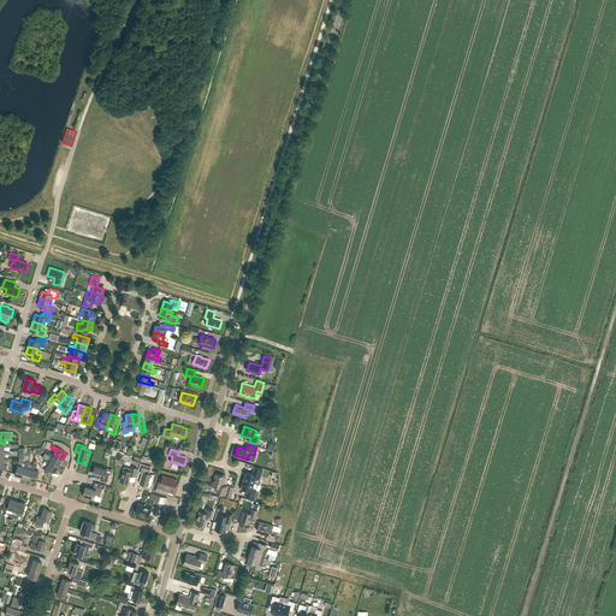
[(54,455),(48,451),(47,454),(52,457),(51,461),(59,466),(63,460),(54,455)]
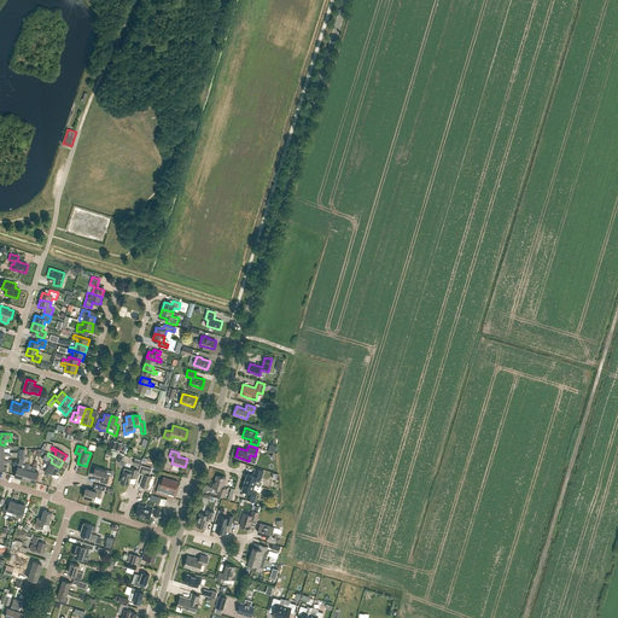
[(5,460),(0,459),(0,471),(7,471),(7,467),(5,466),(5,462),(10,462),(10,460),(5,459),(5,460)]
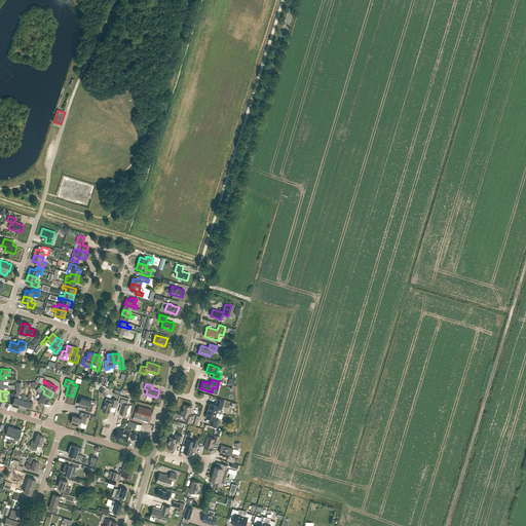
[(22,399),(21,399),(22,397),(20,396),(21,391),(17,390),(12,405),(19,407),(22,399)]
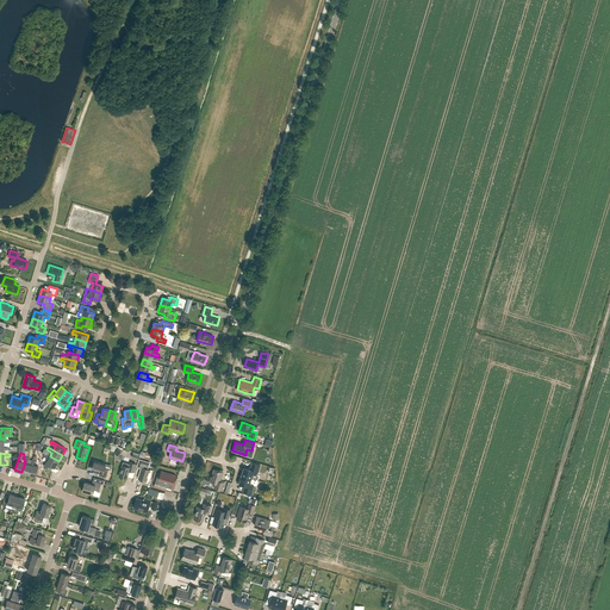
[(50,456),(45,453),(43,456),(48,459),(44,466),(50,470),(53,466),(55,468),(58,461),(50,456)]
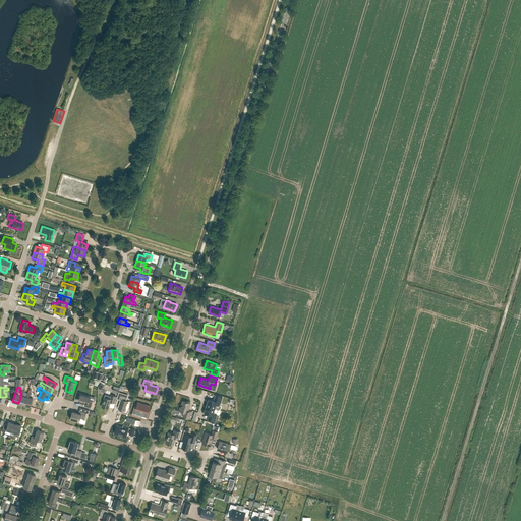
[(26,397),(23,396),(24,391),(22,390),(21,393),(20,395),(21,395),(18,403),(24,405),(26,397)]
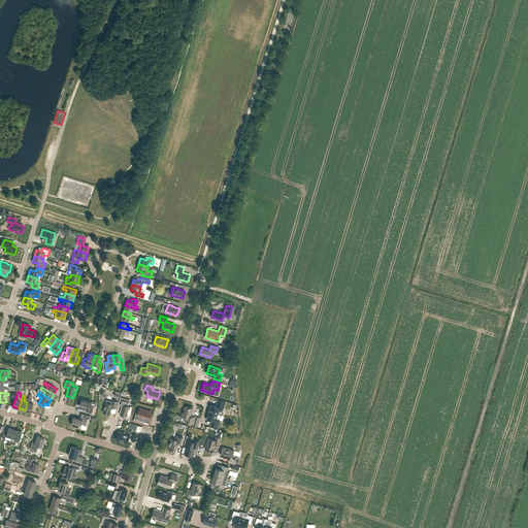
[(27,402),(25,410),(31,413),(33,403),(29,402),(31,398),(28,397),(27,402)]
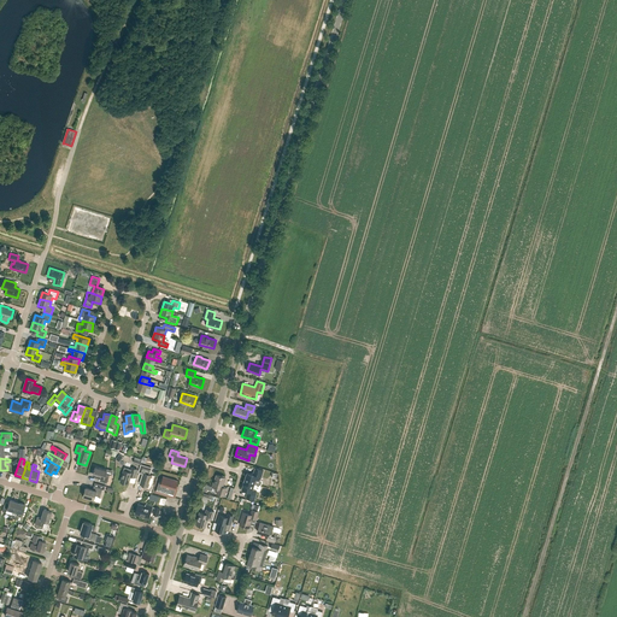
[(148,487),(152,475),(150,474),(152,468),(141,465),(139,472),(144,474),(140,483),(141,483),(141,485),(148,487)]
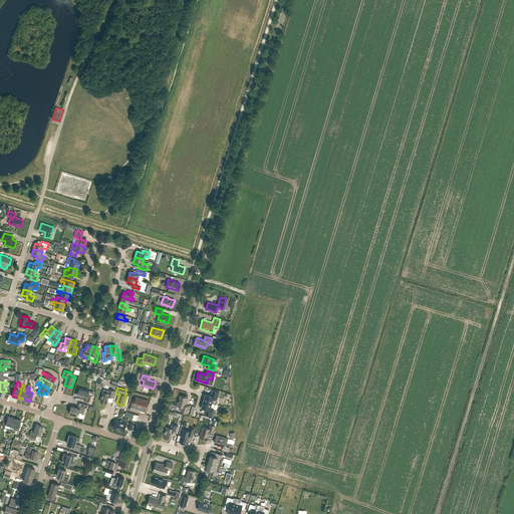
[(89,403),(91,396),(88,395),(89,392),(79,389),(77,396),(83,397),(82,401),(89,403)]
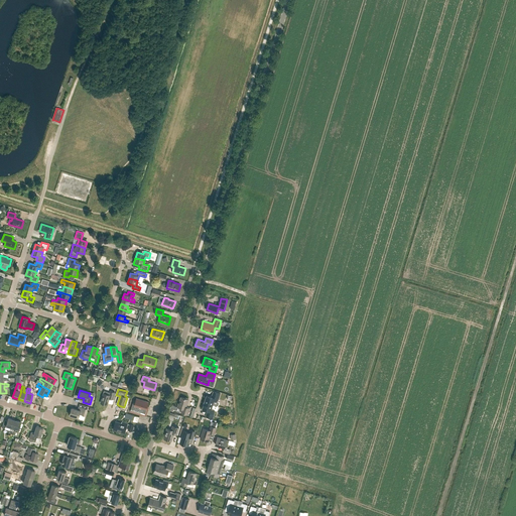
[(115,392),(110,391),(110,392),(104,390),(101,402),(108,405),(110,398),(113,399),(115,392)]
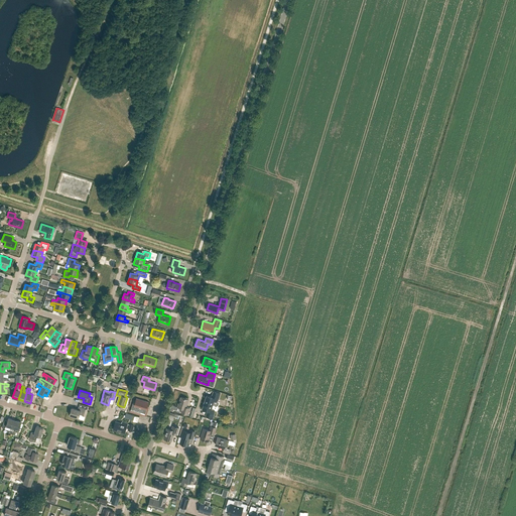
[(205,402),(213,404),(218,406),(219,406),(220,403),(220,402),(218,401),(220,393),(214,391),(212,396),(211,395),(211,396),(207,395),(205,402)]
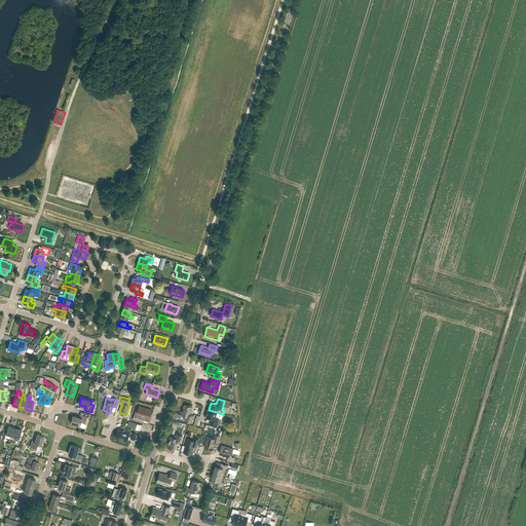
[(190,415),(192,407),(185,405),(184,409),(183,409),(181,415),(186,416),(185,421),(191,423),(193,416),(190,415)]
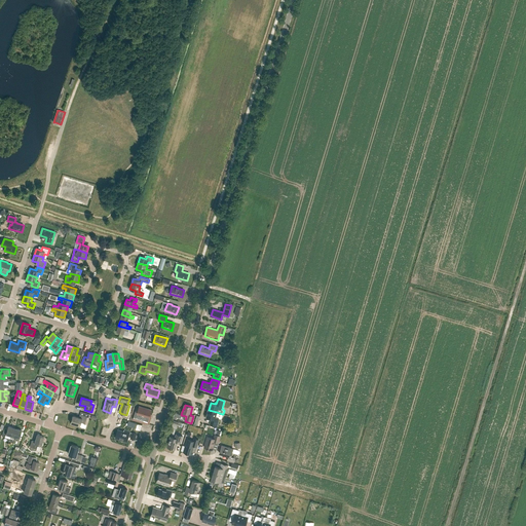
[(150,413),(151,410),(139,406),(138,411),(136,411),(133,419),(143,422),(149,424),(152,414),(150,413)]
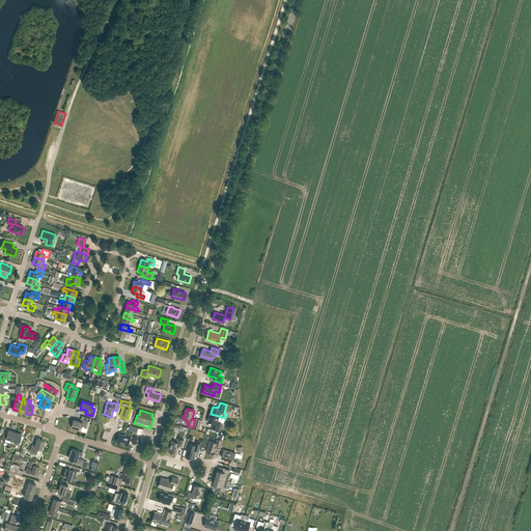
[(224,418),(219,416),(211,414),(208,421),(212,422),(213,423),(214,423),(212,428),(219,430),(221,422),(223,422),(224,422),(225,419),(224,418)]
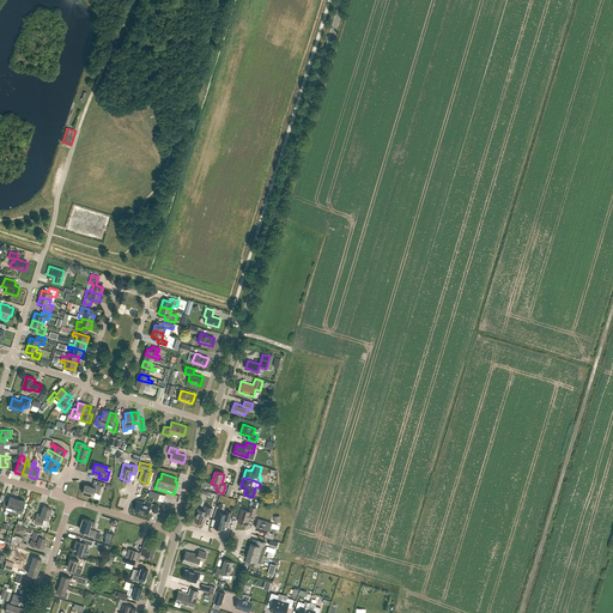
[(101,495),(103,486),(104,483),(95,479),(92,486),(85,484),(83,493),(93,496),(95,492),(98,492),(98,493),(101,495)]
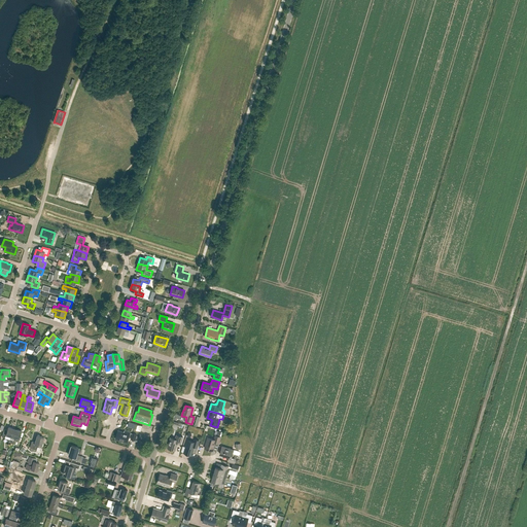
[(10,442),(14,428),(8,426),(7,429),(4,429),(2,436),(5,437),(6,434),(10,436),(10,438),(8,437),(7,441),(10,442)]
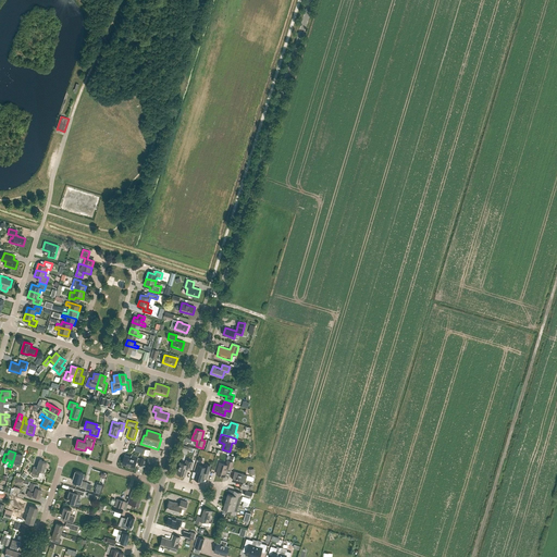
[(15,453),(11,467),(15,468),(16,465),(14,465),(14,462),(20,463),(22,455),(15,453)]
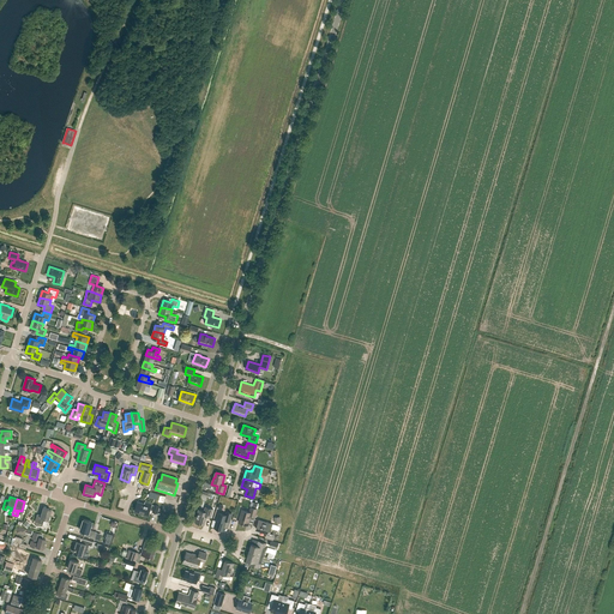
[(256,509),(258,503),(253,501),(252,507),(251,507),(250,512),(242,510),(239,522),(248,525),(251,516),(254,517),(258,509),(256,509)]
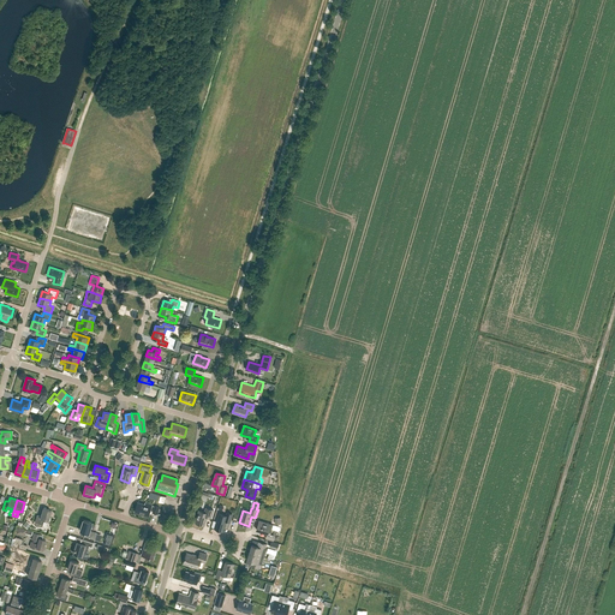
[(149,517),(153,505),(145,503),(145,506),(137,503),(135,512),(149,517)]
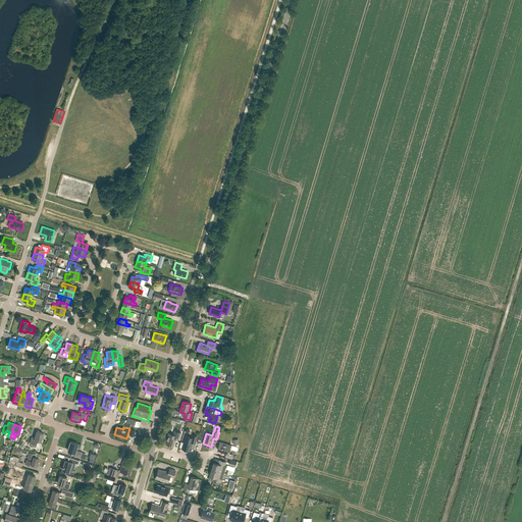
[(179,439),(181,432),(174,430),(173,434),(169,433),(166,444),(173,446),(175,438),(179,439)]
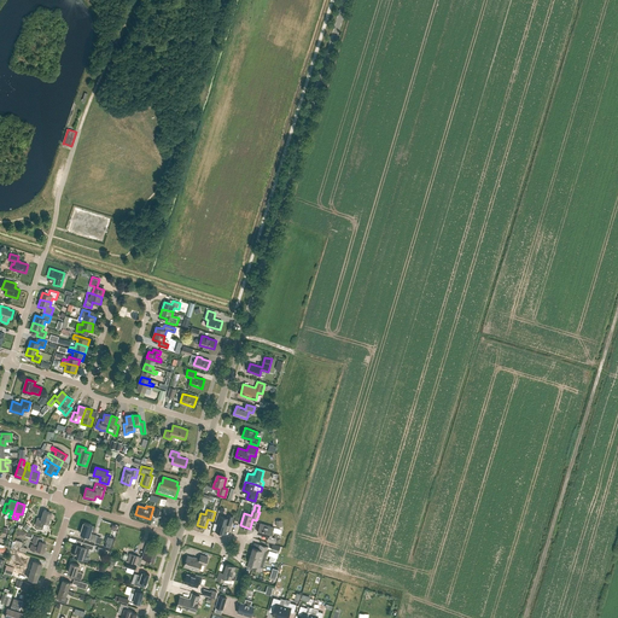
[(48,523),(51,513),(44,511),(41,519),(38,518),(35,525),(42,528),(45,522),(48,523)]
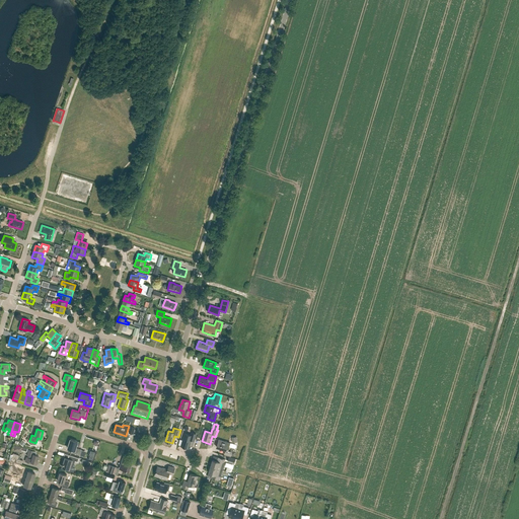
[(194,440),(196,434),(192,432),(191,435),(184,433),(180,446),(183,447),(183,446),(189,448),(191,439),(194,440)]
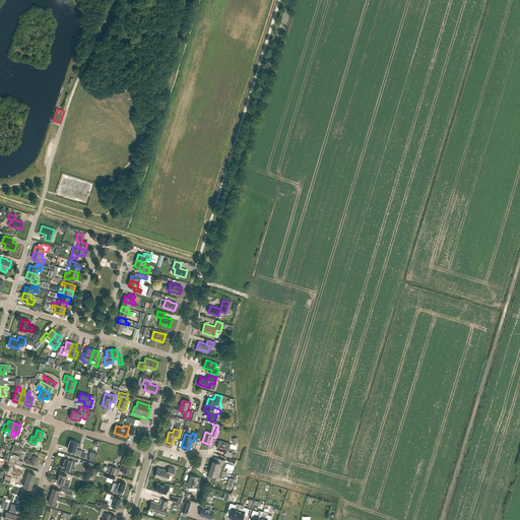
[(80,456),(82,450),(76,448),(78,442),(71,440),(68,449),(72,450),(71,453),(80,456)]
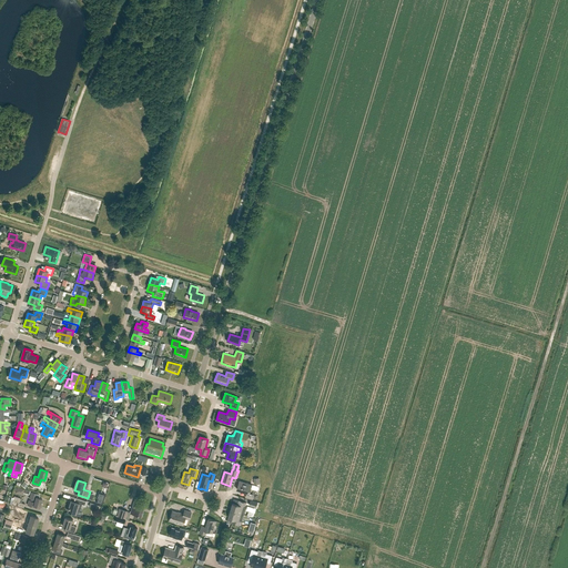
[(253,499),(255,490),(251,489),(252,485),(240,480),(236,489),(247,493),(245,497),(253,499)]
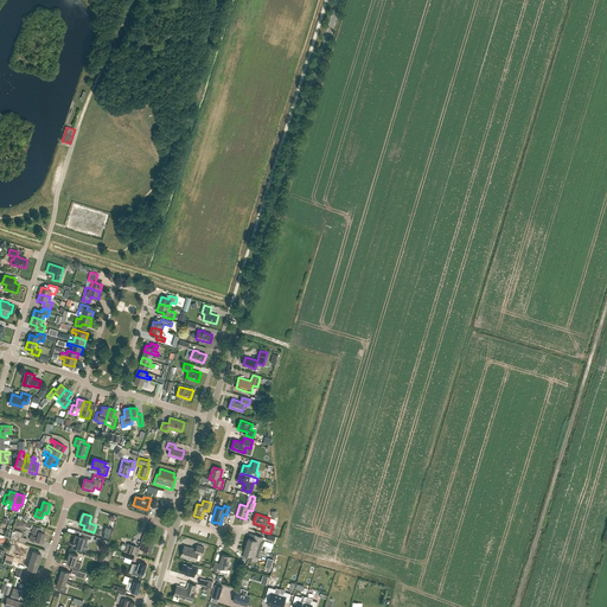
[(39,528),(33,525),(32,532),(33,532),(33,535),(31,535),(30,540),(37,542),(37,541),(44,542),(45,538),(44,537),(45,532),(42,532),(43,530),(42,529),(39,528)]
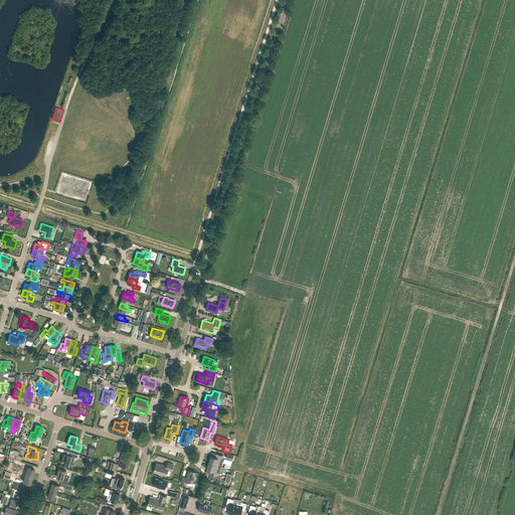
[(21,460),(22,457),(17,455),(18,453),(12,451),(10,457),(21,460)]
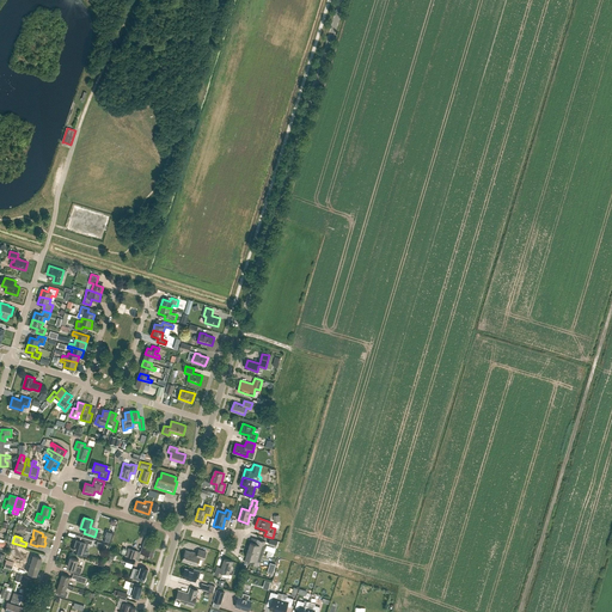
[(92,544),(92,540),(83,537),(81,540),(77,539),(73,550),(83,554),(86,543),(92,544)]
